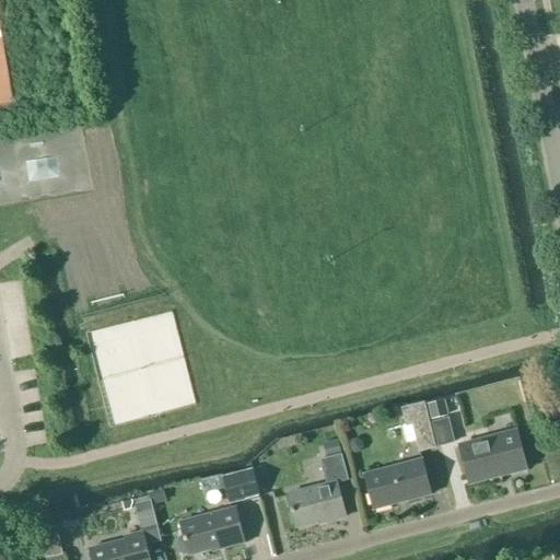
[(427,406),(430,422),(447,418),(443,401),(427,406)]
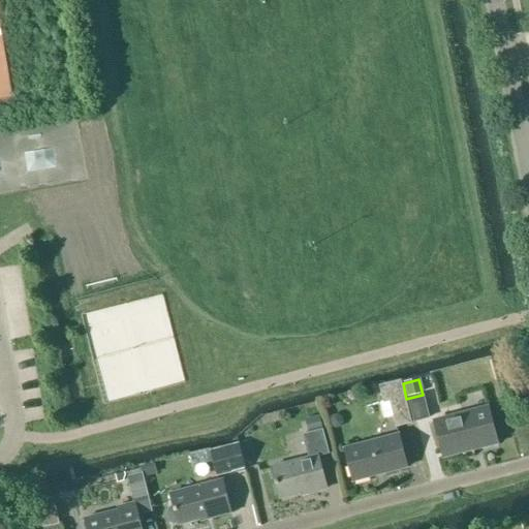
[(396,427),(410,423),(399,380),(379,385),(384,402),(380,403),(384,419),(394,416),(396,427)]
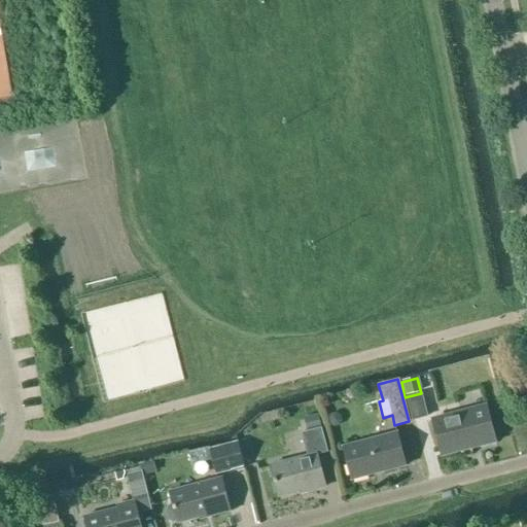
[(421,394),(407,398),(413,420),(426,416),(421,394)]
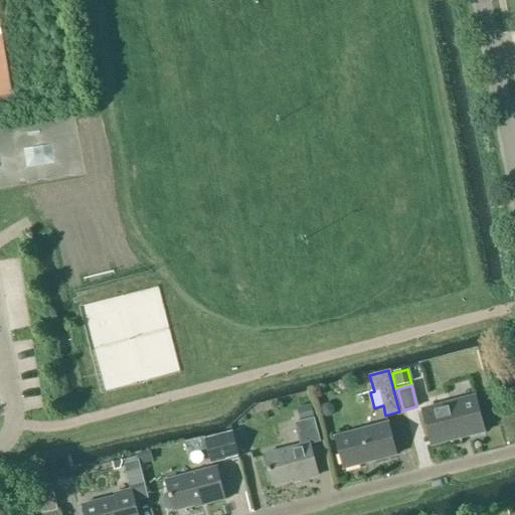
[(466,428),(468,437),(485,432),(475,396),(422,410),(430,439),(466,428)]
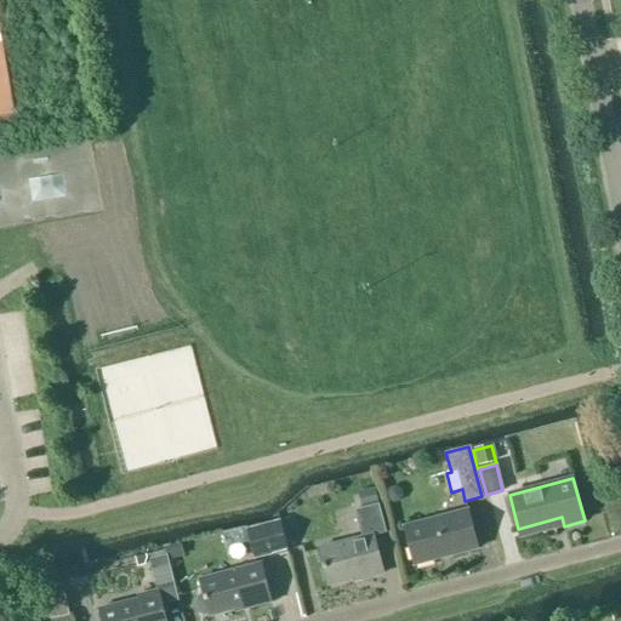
[(374,489),(358,494),(362,508),(379,503),(374,489)]
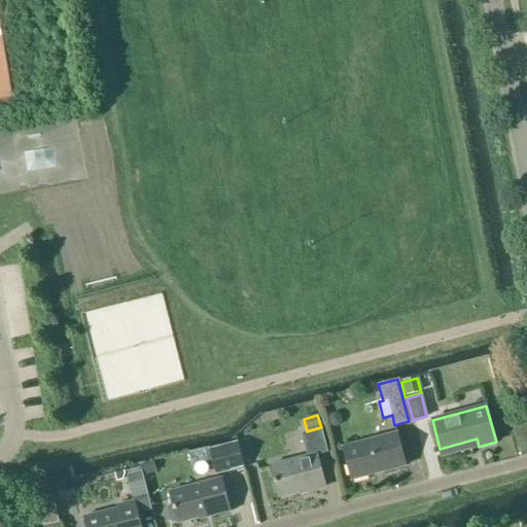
[(325,487),(317,455),(328,453),(322,428),(302,433),(308,457),(271,466),(279,496),(307,489),(308,491),(325,487)]
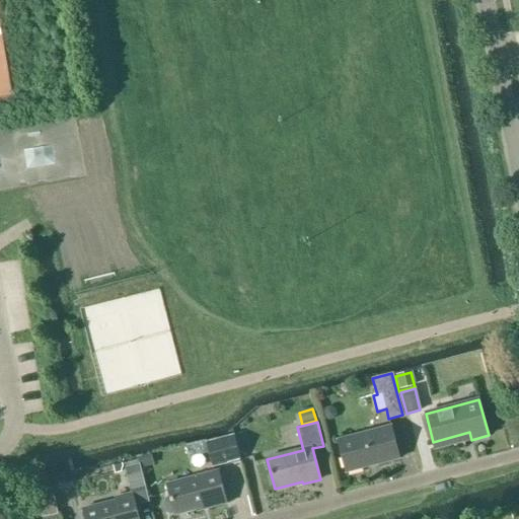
[(338,440),(347,472),(399,458),(391,427),(338,440)]
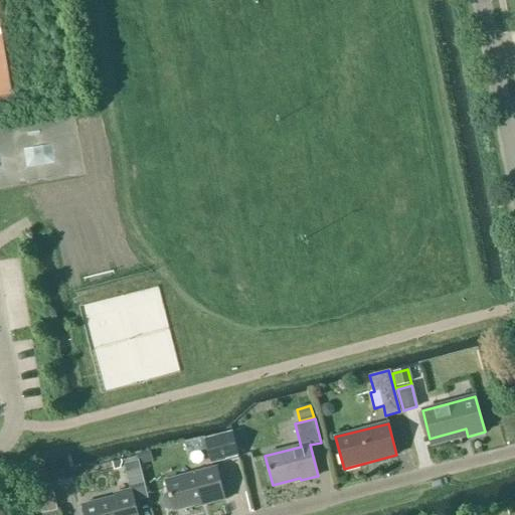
[(233,434),(205,440),(210,463),(238,457),(233,434)]
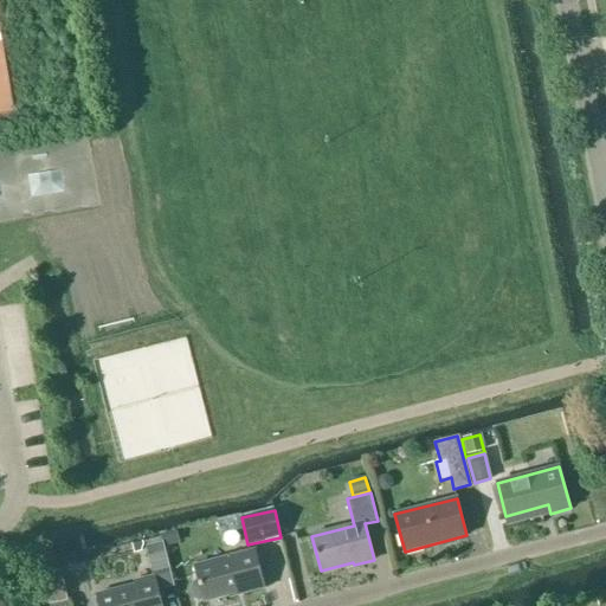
[(165,547),(181,543),(178,532),(161,535),(165,547)]
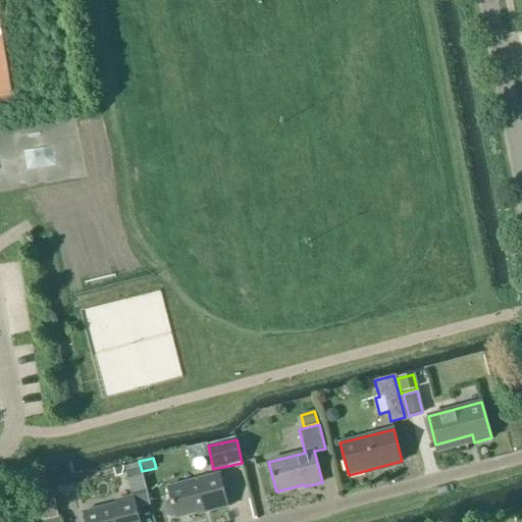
[(120,467),(113,468),(115,476),(115,477),(121,475),(122,475),(122,472),(123,470),(122,466),(121,467),(120,467)]
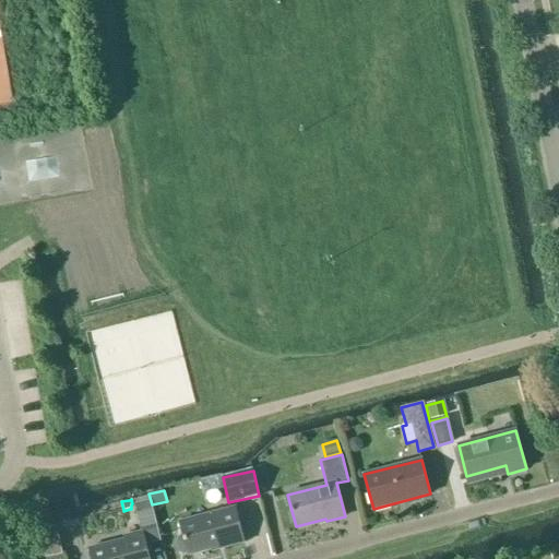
[(149,501),(135,504),(142,532),(125,537),(126,540),(88,549),(91,558),(149,558),(145,544),(159,540),(149,501)]
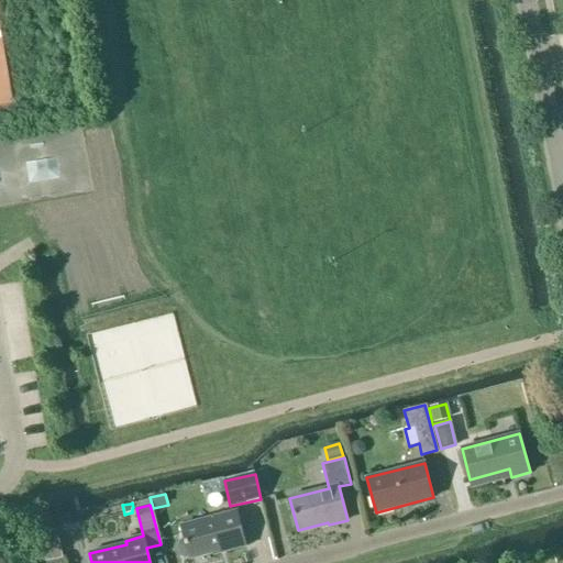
[(236,511),(180,526),(185,540),(180,541),(178,545),(180,554),(186,558),(189,556),(190,559),(224,550),(224,552),(245,547),(236,511)]
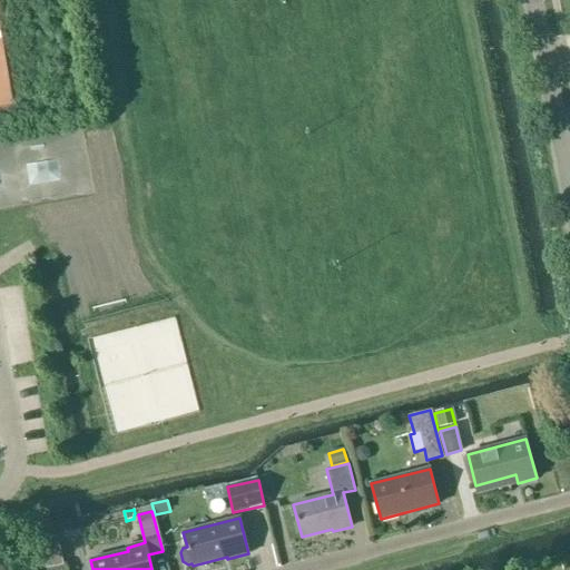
[(41,541),(47,569),(62,564),(57,538),(41,541)]
